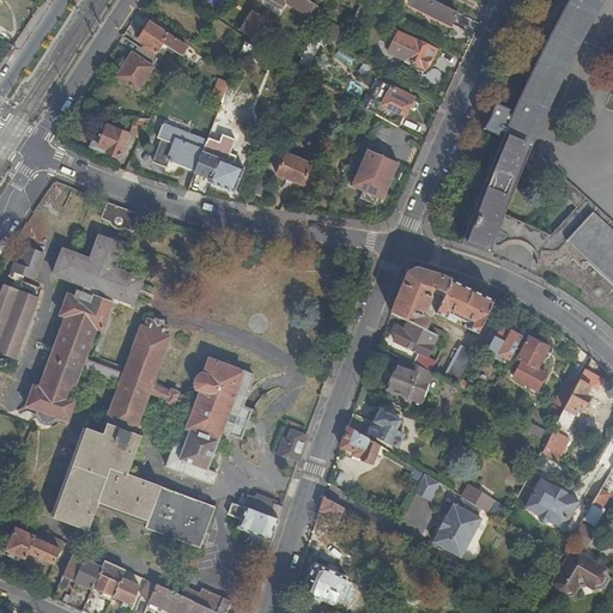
[(213,0),(210,0),(206,7),(214,13),(220,4),(213,0)]
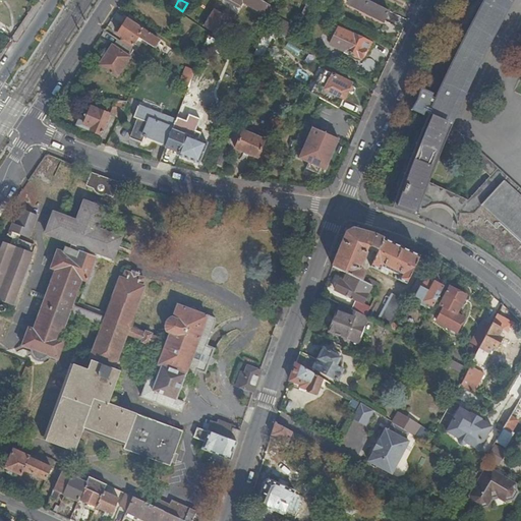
[(256,0),(230,0),(239,6),(241,3),(263,16),(269,7),(256,0)]
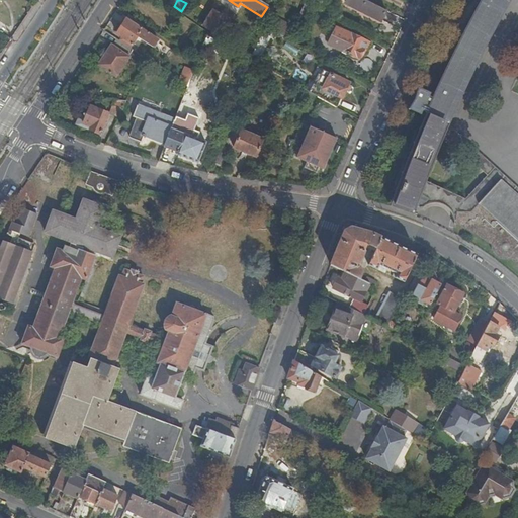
[(380,19),(385,10),(364,0),(345,0),(345,1),(380,19)]
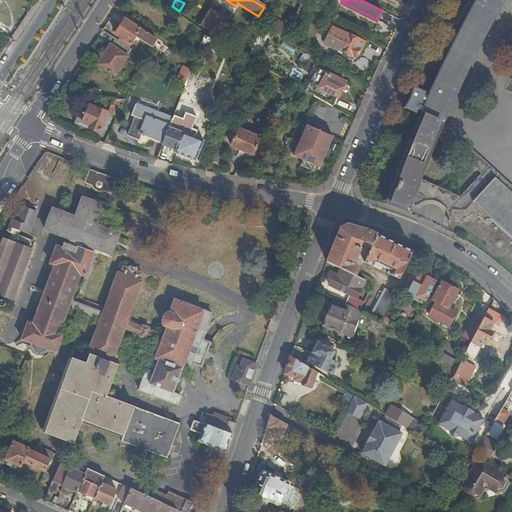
[(479,0),(476,5),(460,36),(442,73),(434,89),(431,99),(425,97),(426,93),(413,87),(410,98),(404,108),(416,114),(419,110),(424,112),(416,128),(412,139),(393,188),(396,189),(391,201),(406,207),(408,202),(418,207),(424,199),(414,190),(419,176),(436,131),(435,130),(448,99),(466,62),(483,29),(495,7),(499,0),(479,0)]
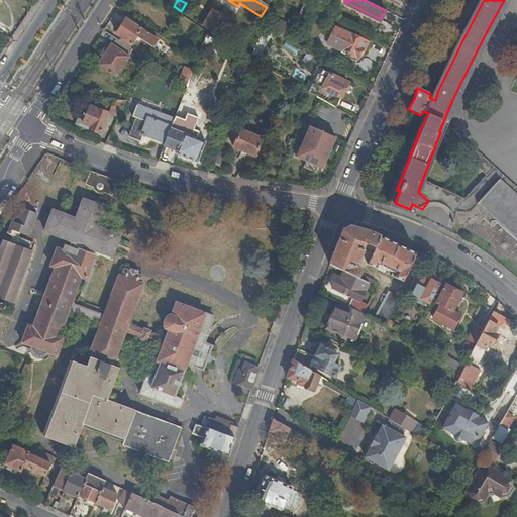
[(306,19),(312,7),(304,3),(298,16),(306,19)]
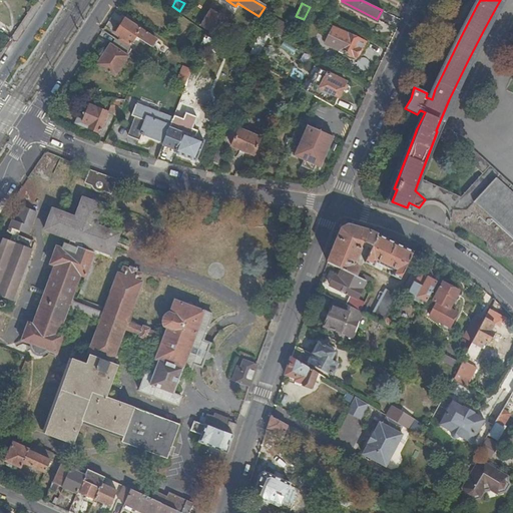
[(211,6),(198,26),(206,31),(205,33),(213,38),(223,23),(219,21),(223,14),(211,6)]
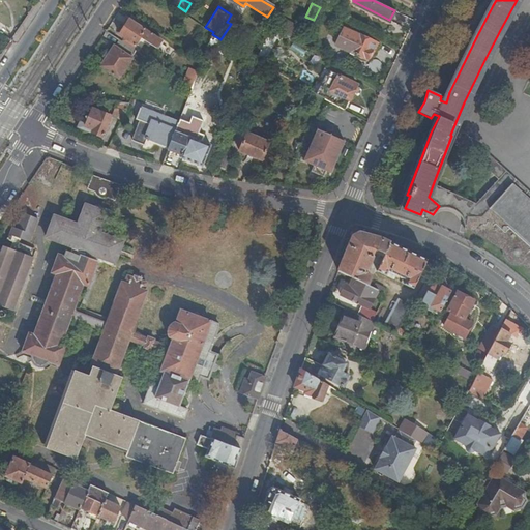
[(123,27),(139,37),(154,48),(159,39),(128,20),(123,27)]
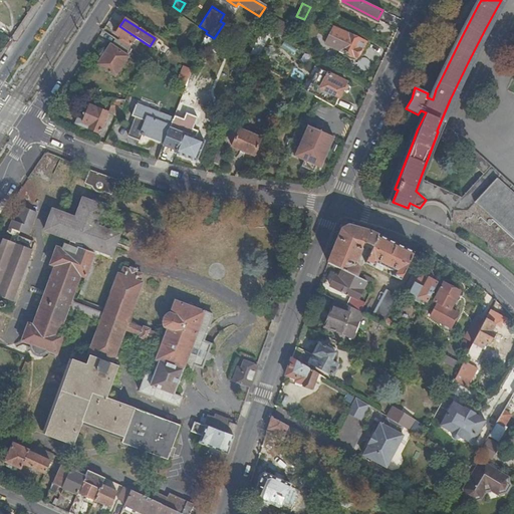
[(290,24),(279,19),(273,30),(284,35),(290,24)]
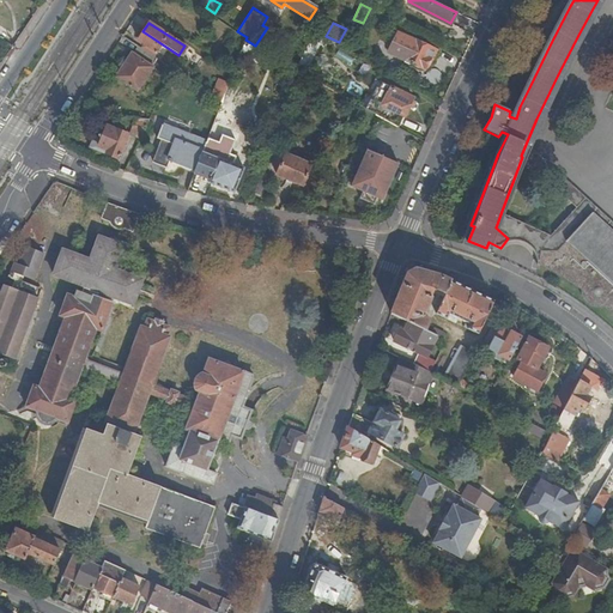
[(143,31),(137,40),(146,46),(145,49),(152,53),(153,50),(156,52),(161,43),(143,31)]
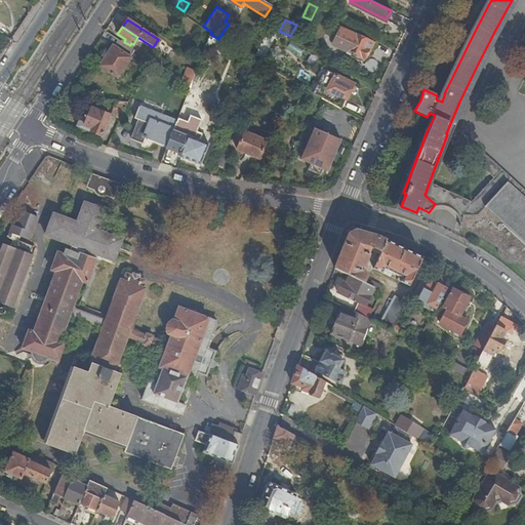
[(274,30),(269,27),(251,57),(256,61),(274,30)]
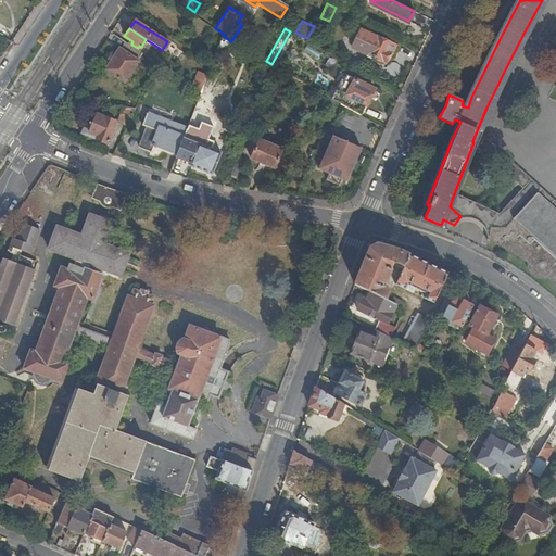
[(391,43),(356,28),(348,46),(381,61),(384,61),(387,59),(391,53),(388,51),(391,43)]
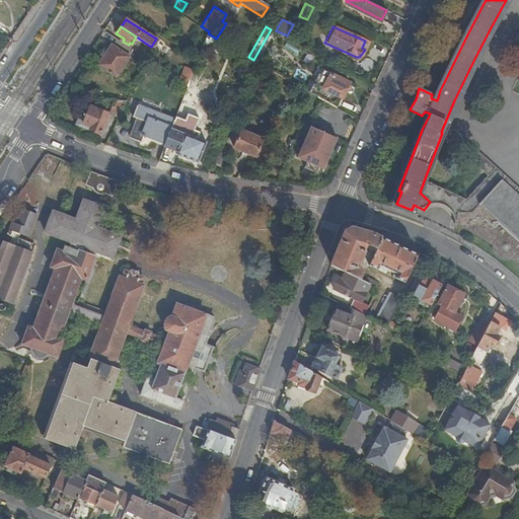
[(208,33),(203,30),(198,45),(195,44),(191,55),(199,58),(208,33)]
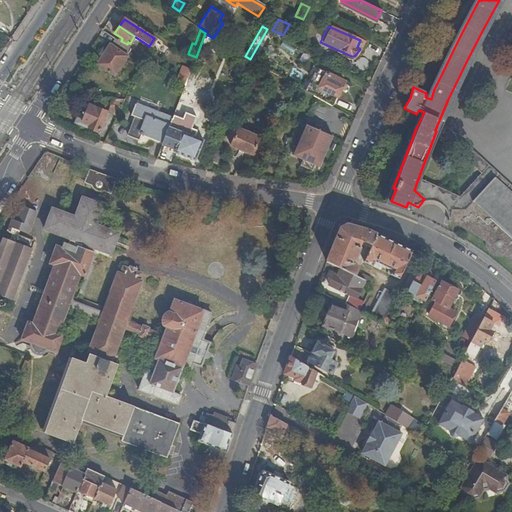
[(145,58),(116,39),(112,45),(109,44),(96,65),(114,77),(127,57),(137,64),(134,68),(138,71),(145,58)]
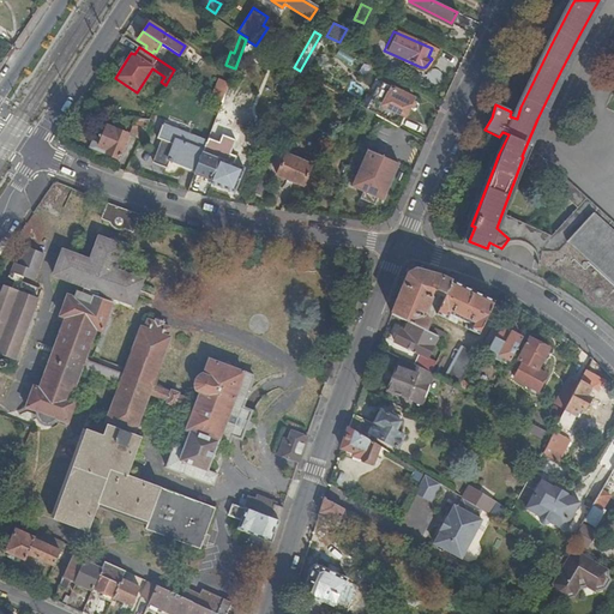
[(281,66),(284,61),(264,50),(260,54),(281,66)]
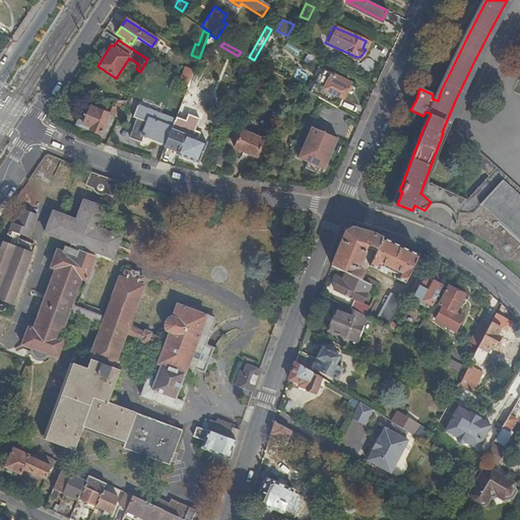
[(180,80),(188,85),(193,71),(186,67),(180,80)]
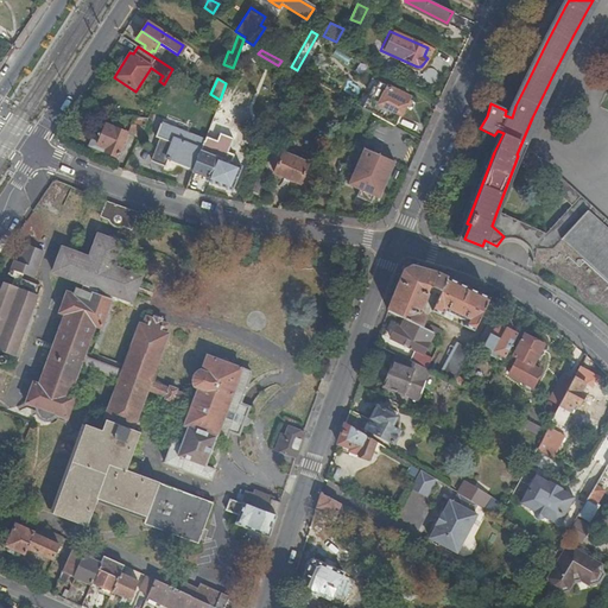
[(375,113),(396,125),(410,96),(388,86),(375,113)]
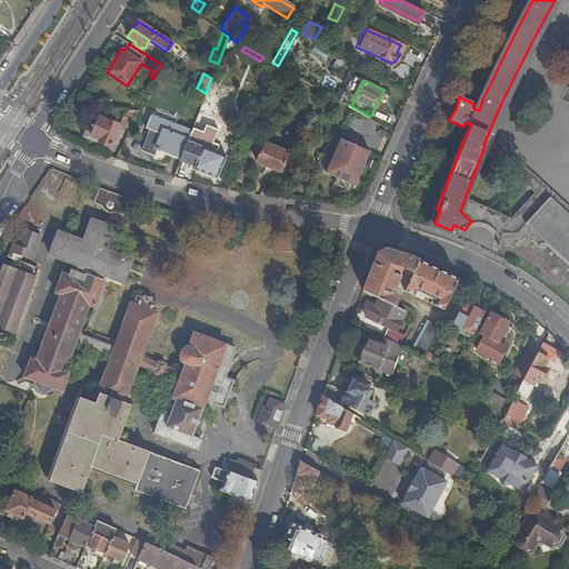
[(137,112),(127,111),(121,123),(130,128),(137,112)]
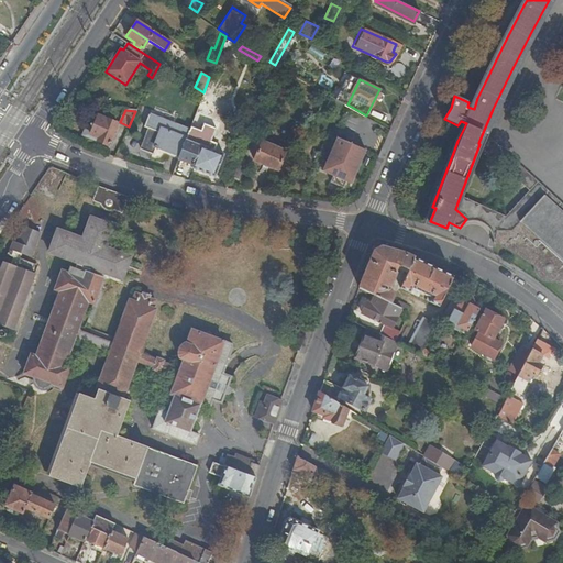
[(118,122),(99,114),(96,121),(90,124),(85,129),(83,134),(109,145),(118,122)]
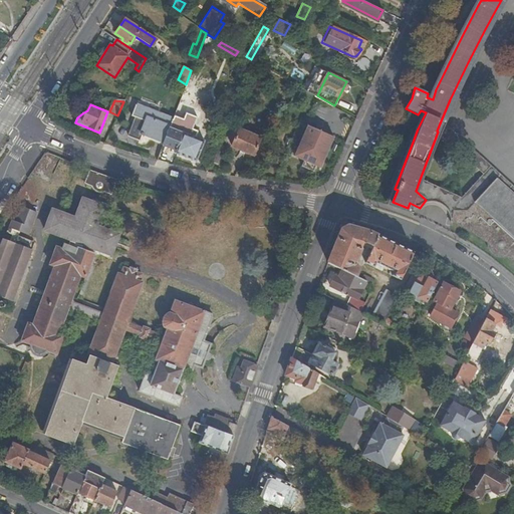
[(144,133),(165,141),(173,119),(137,105),(133,115),(138,117),(130,136),(140,140),(144,133)]
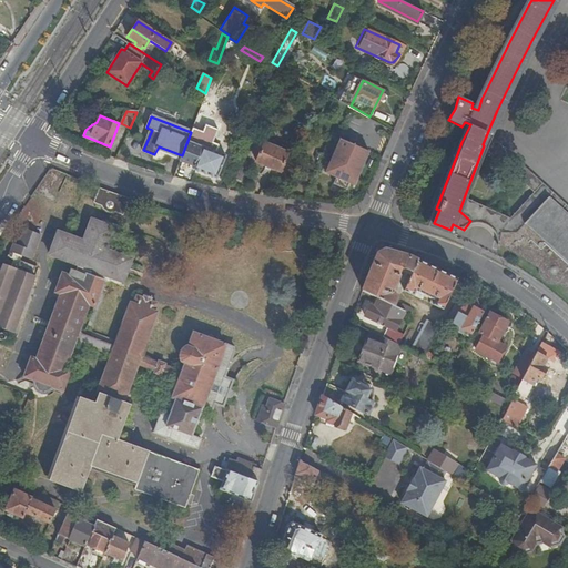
[(377,138),(346,123),(337,142),(337,146),(324,173),(351,184),(362,155),(368,159),(377,138)]
